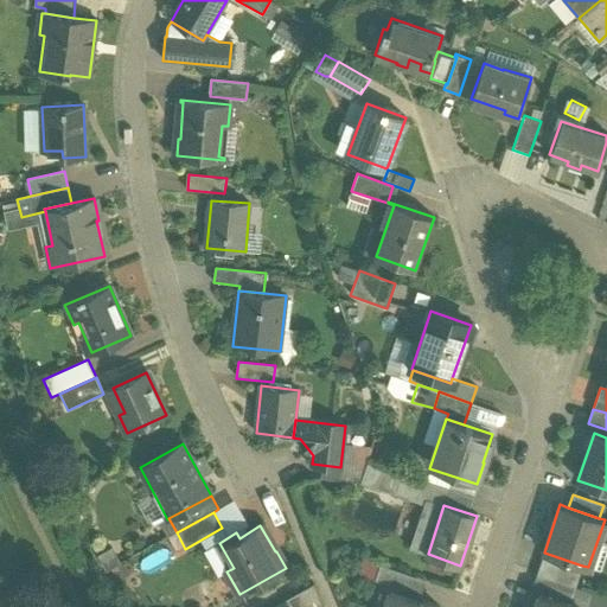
[(582,566),(544,553),(536,574),(568,585),(575,587),(582,566)]
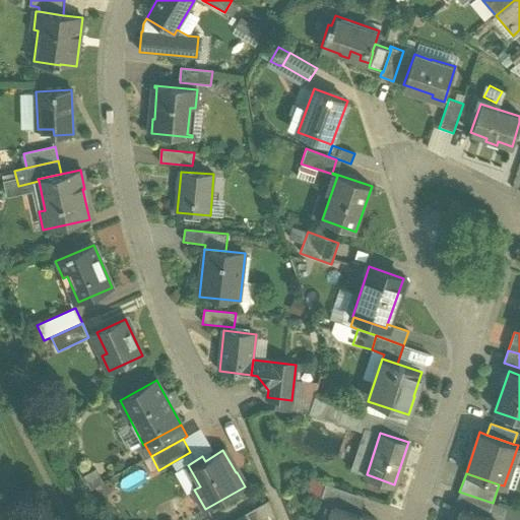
[(325,483),(320,497),(335,502),(334,505),(336,506),(359,513),(364,497),(325,483)]
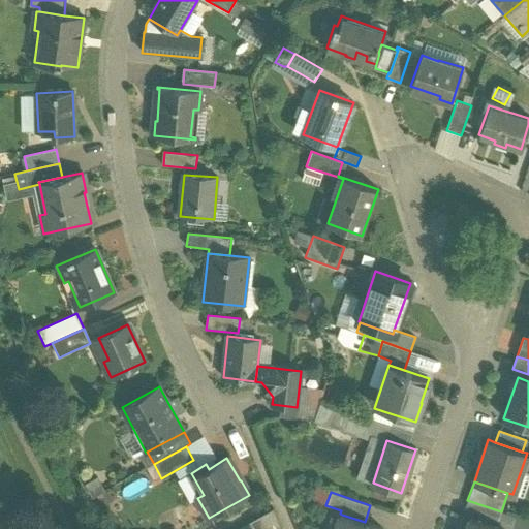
[(495,509),(467,500),(462,516),(469,519),(470,518),(490,524),(495,509)]
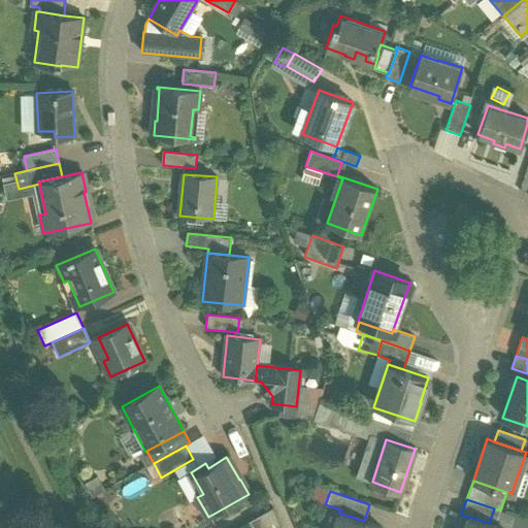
[(281,527),(273,508),(261,516),(265,527),(281,527)]
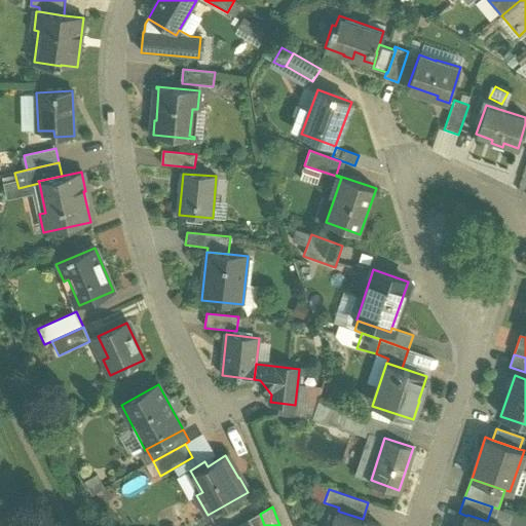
[(382,525),(363,519),(340,512),(335,525),(382,525)]
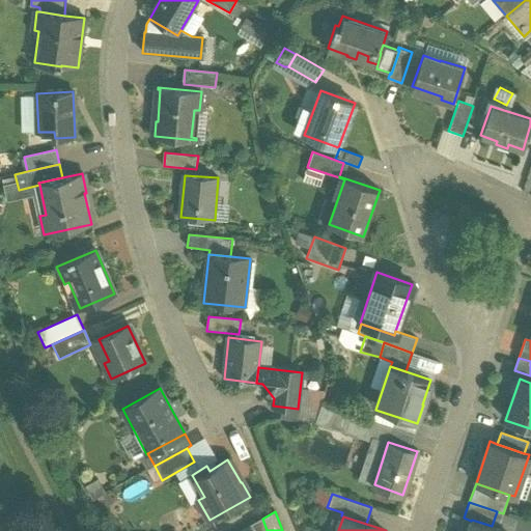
[(267,530),(262,519),(251,525),(254,530),(267,530)]
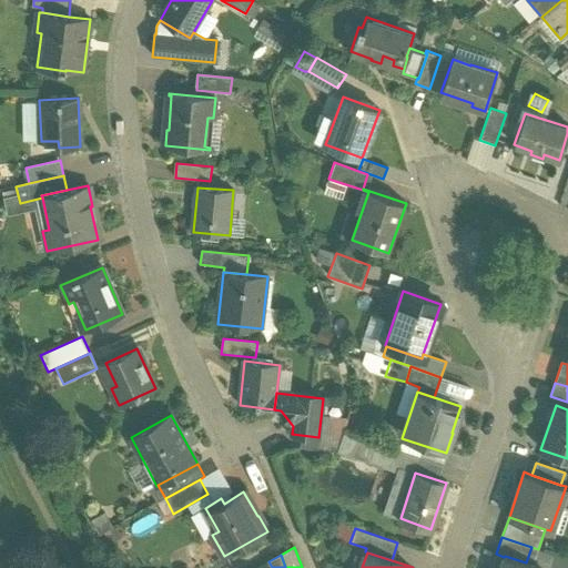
[(540,567),(526,563),(505,556),(504,557),(499,567),(540,567)]
